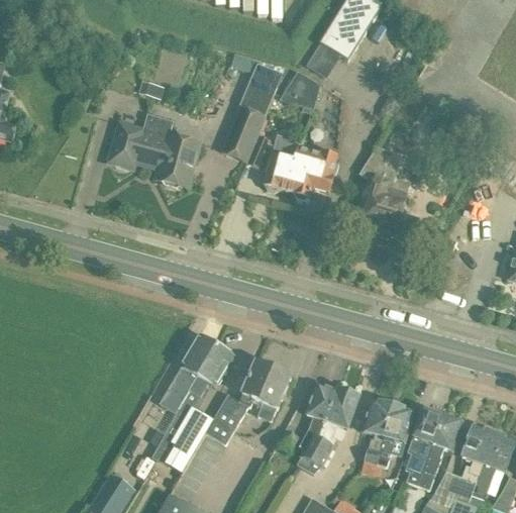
[(345,0),(317,45),(305,65),(325,78),(338,58),(348,64),(381,10),(365,0),(345,0)]
